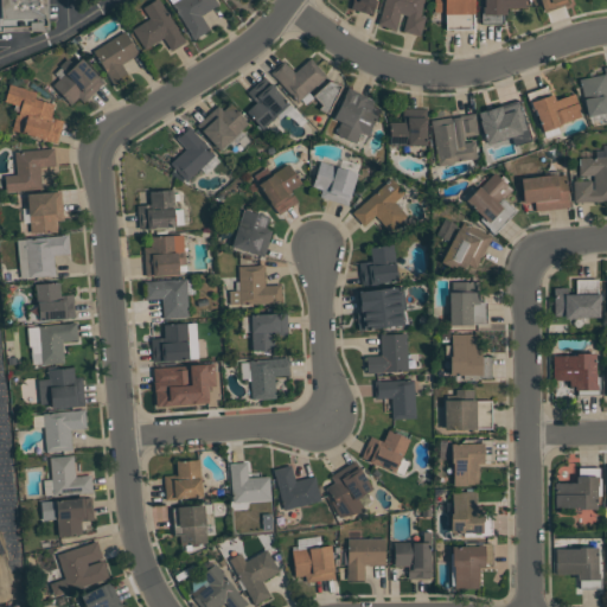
[(0,0),(0,30),(48,30),(46,0),(0,0)]
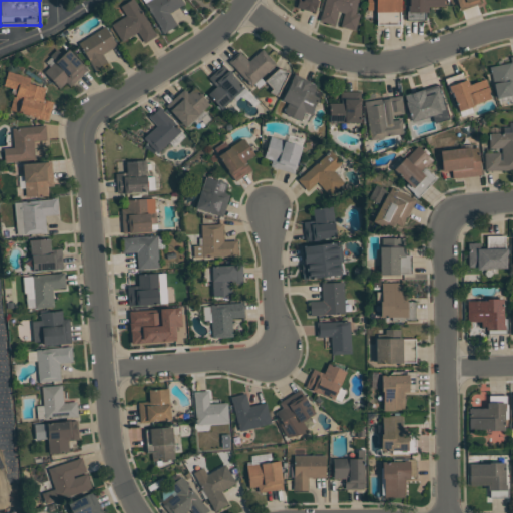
[(129,0),(134,0),(156,35),(143,42),(137,31),(121,41),(111,24),(125,15),(120,6),(129,0)]
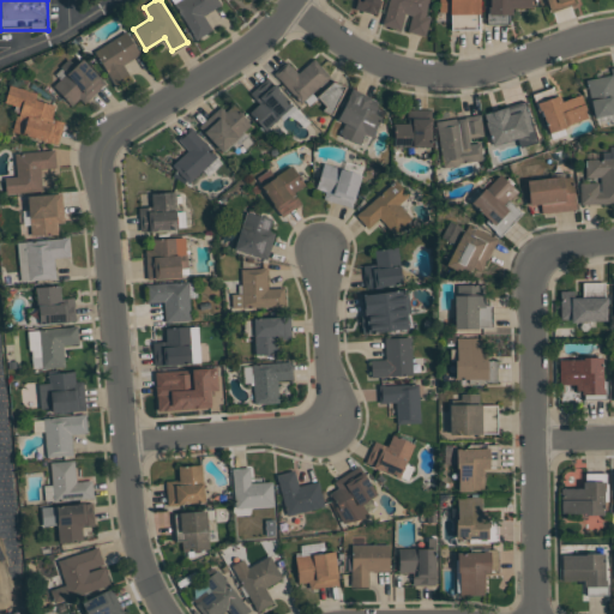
[(217,0),(220,4),(203,14),(211,29),(196,38),(170,0),(217,0)]
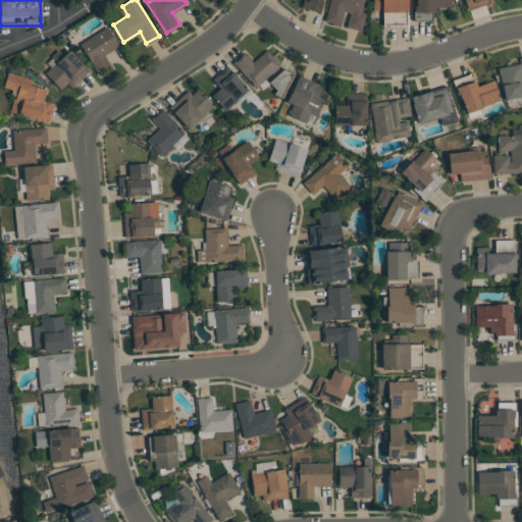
[(322,0),(319,12),(301,7),(302,0),(322,0)]
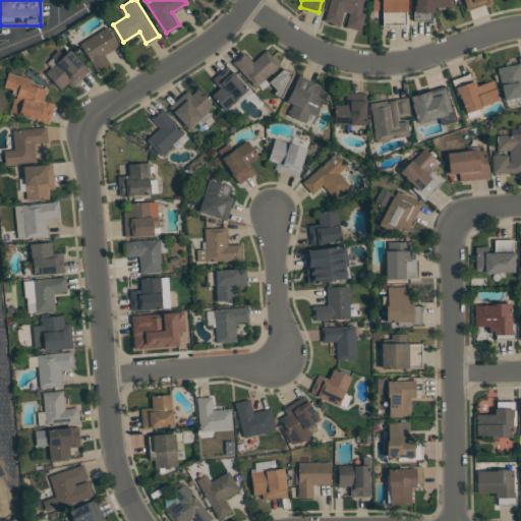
[(363,0),(360,13),(364,14),(360,31),(344,26),(348,13),(342,11),(338,24),(324,20),(329,0),(363,0)]
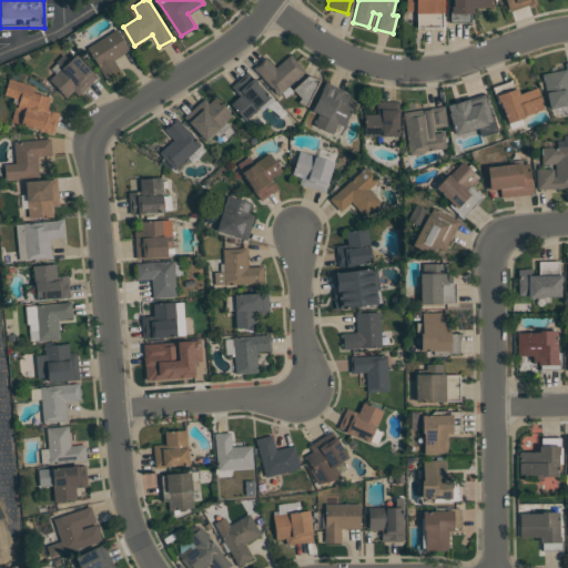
[(406,11),(405,0),(442,0),(443,27),(416,27),(416,11),(406,11)]
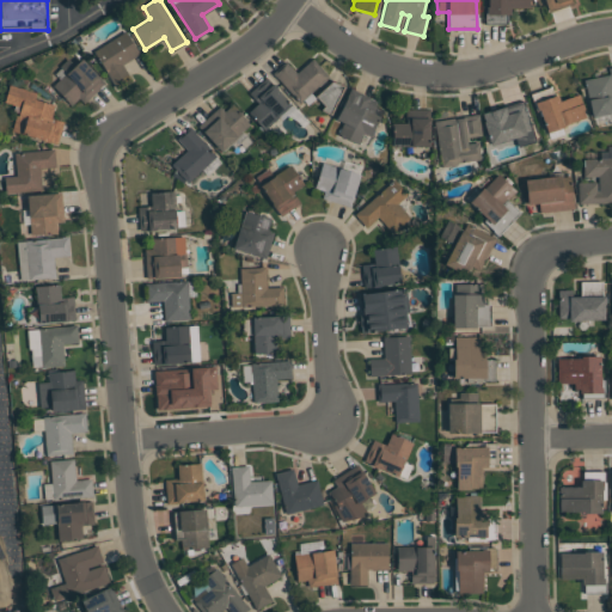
[(530,0),(530,7),(509,7),(509,13),(507,13),(507,24),(484,24),(484,10),(487,10),(487,6),(488,6),(488,0),(530,0)]
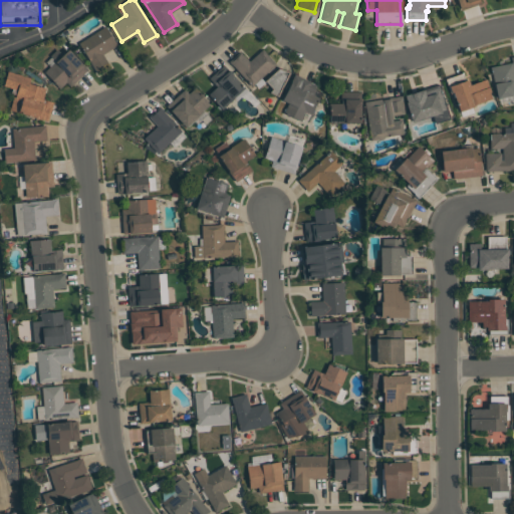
[(479,0),(481,3),(461,10),(457,0),(479,0)]
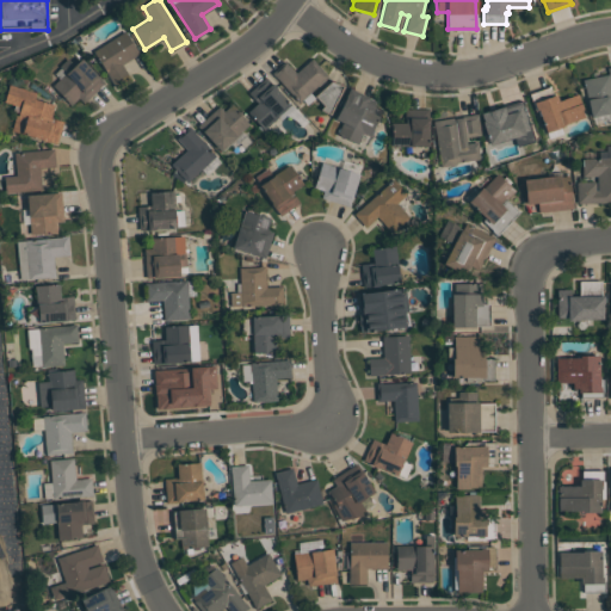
[(122,65),(131,79),(116,88),(93,50),(124,31),(139,54),(122,65)]
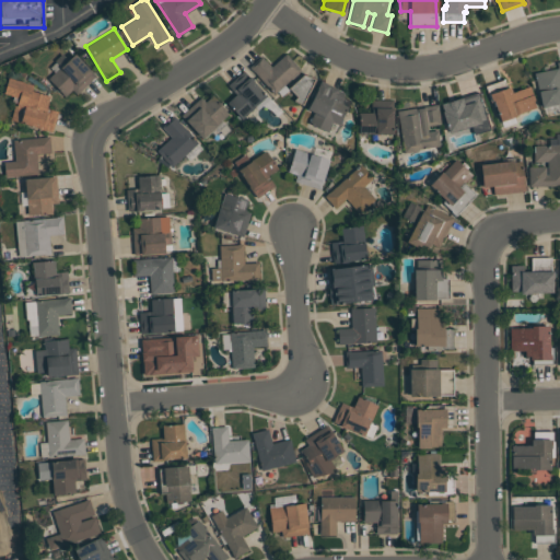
[(47,78),(54,72),(49,67),(55,61),(54,60),(61,53),(68,59),(73,54),(95,76),(76,94),(71,89),(65,95),(47,78)]
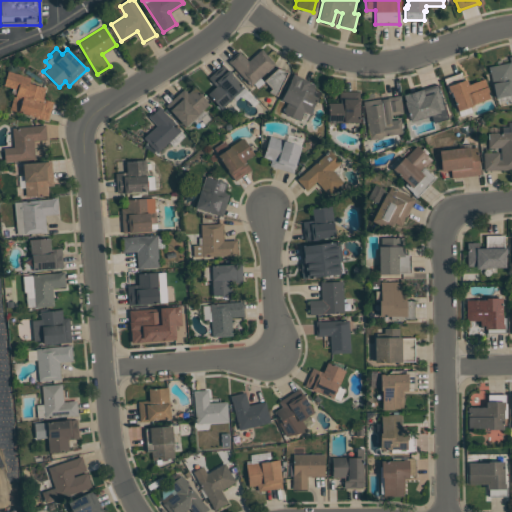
[(247,61),(261,49),(274,63),(250,86),(227,61),(238,51),(247,61)]
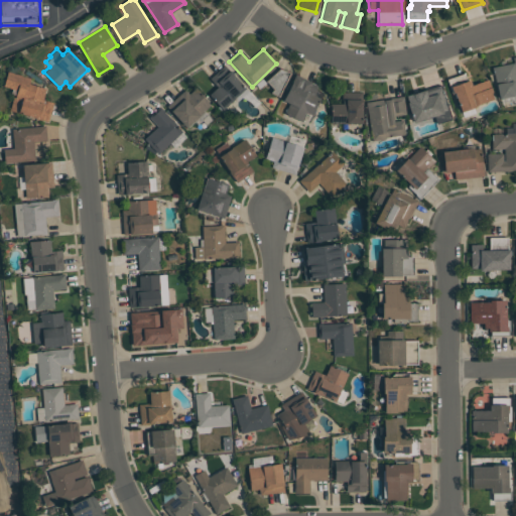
[(515,93),(514,94),(514,96),(499,99),(493,67),(514,62),(512,57),(515,56),(515,93)]
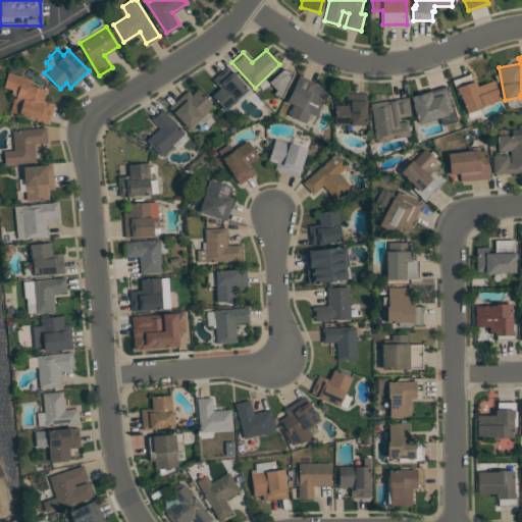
[(225,110),(211,95),(219,88),(212,79),(226,65),(248,89),(237,99),(238,99),(225,110)]
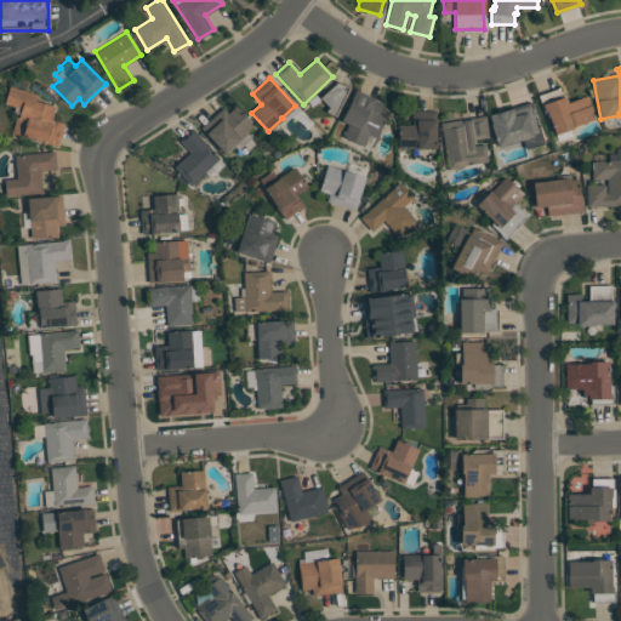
[(320,97),(331,110),(351,95),(340,81),(320,97)]
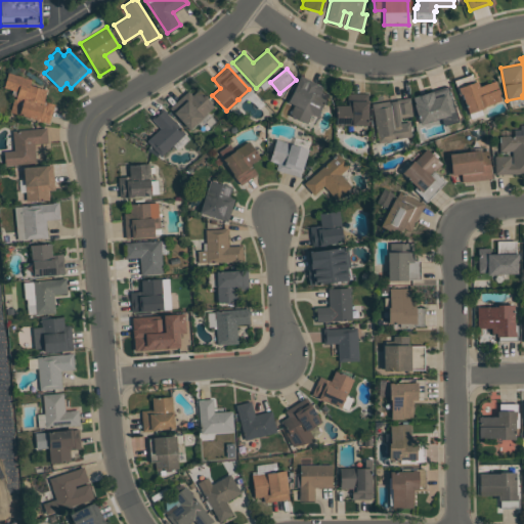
[(30,79),(29,85),(46,90),(42,100),(53,104),(48,123),(9,112),(13,98),(14,98),(16,91),(3,87),(7,73),(30,79)]
